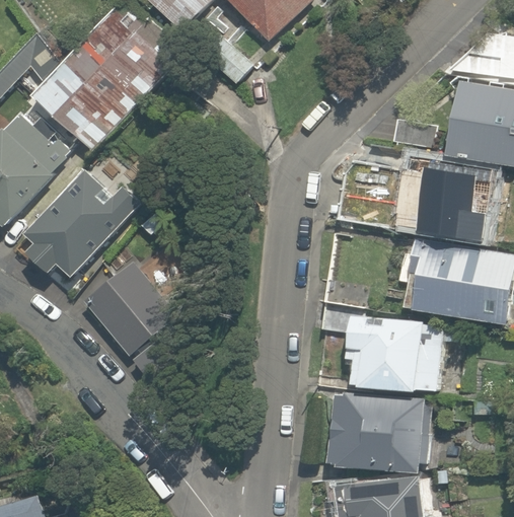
[(145,0),(177,31),(206,0),(231,0),(273,39),(308,0),(145,0)]
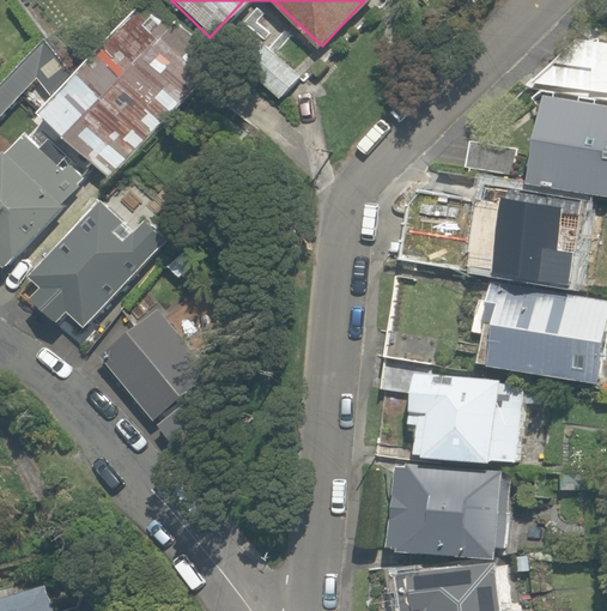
[(253,1),(237,18),(259,40),(275,22),(253,1)]
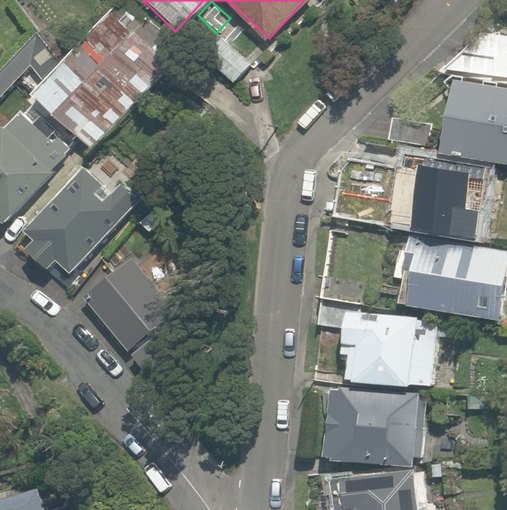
[(177,59),(122,5),(32,96),(87,150),(177,59)]
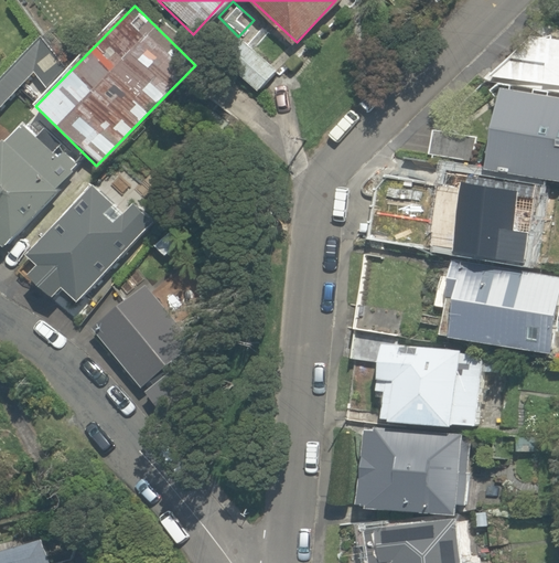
[(32,95),(66,64),(39,34),(0,70),(0,107),(24,85),(32,95)]
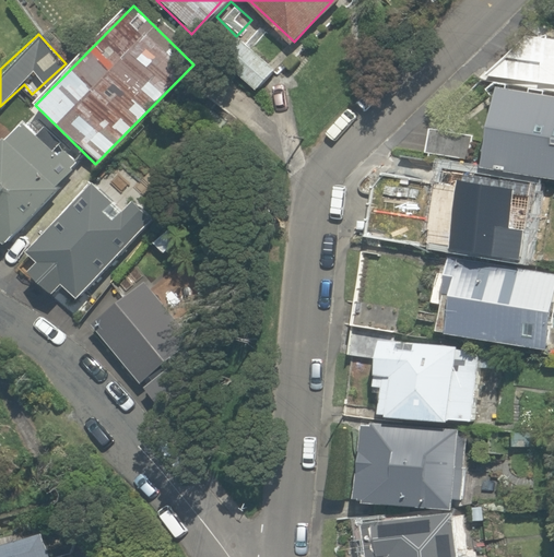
[(235,36),(216,58),(251,90),(271,68),(236,37),(235,36)]
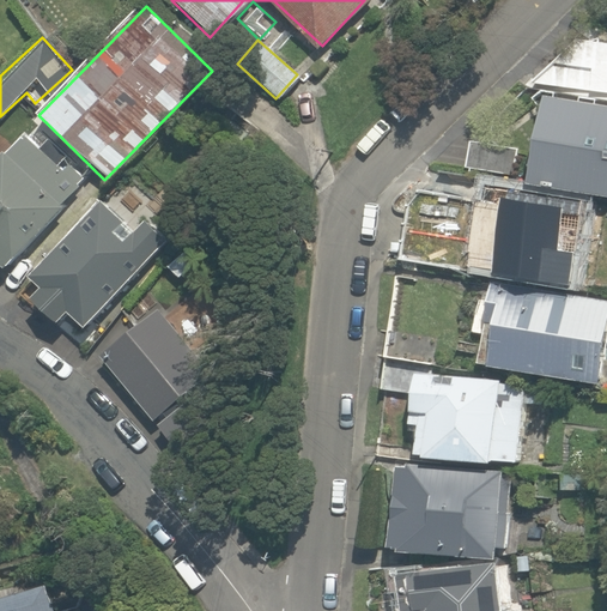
[(532,186),(606,194),(606,106),(542,98),(532,186)]
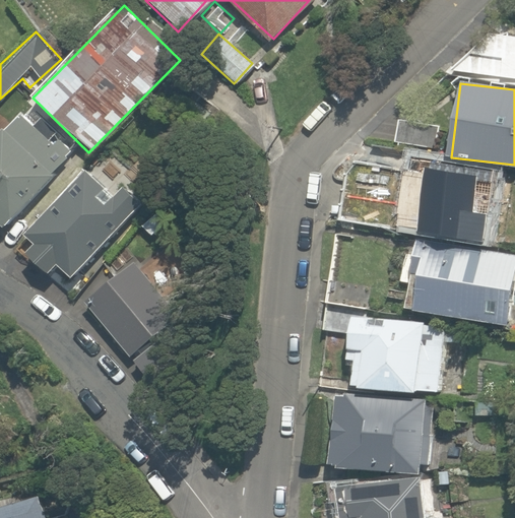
[(0,221),(1,222),(69,147),(39,120),(31,127),(17,115),(0,133),(0,221)]
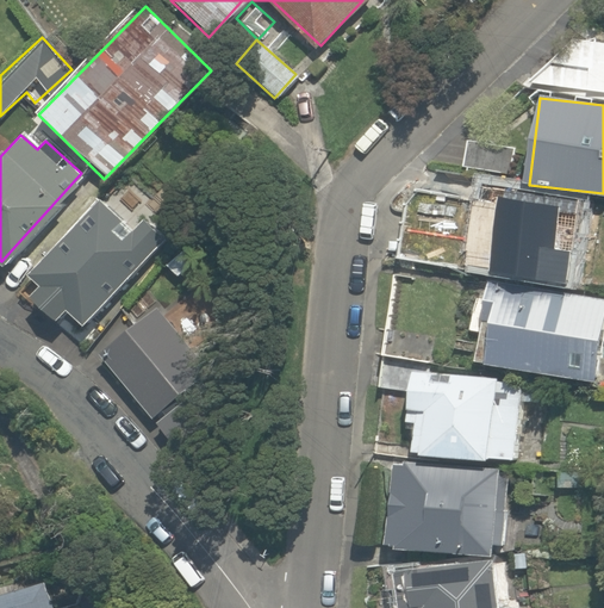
[(493,271),(566,281),(570,252),(555,249),(561,205),(503,197),(493,271)]
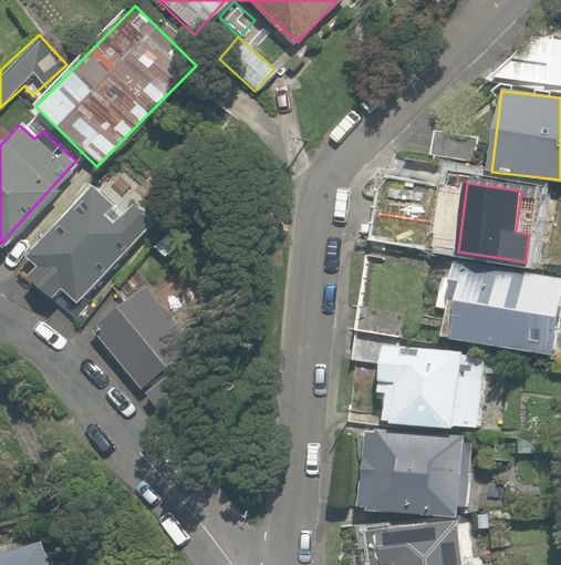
[(16,266),(70,314),(152,219),(131,202),(121,214),(86,184),(16,266)]
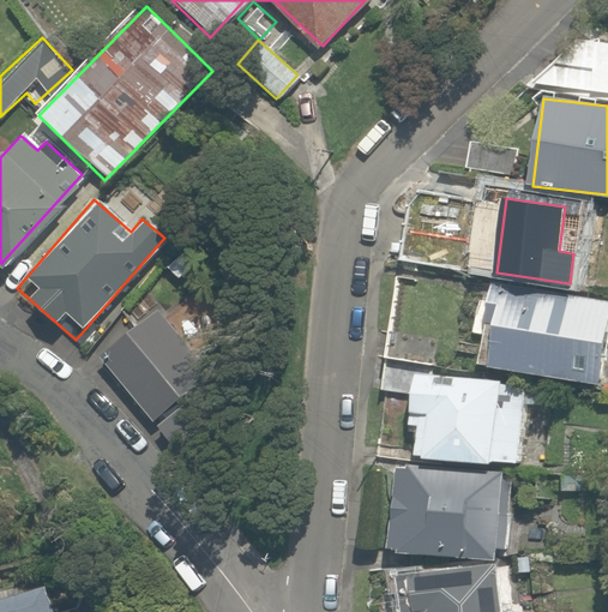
[(607,318),(607,300),(470,281),(464,324),(485,328),(479,367),(599,384),(607,318)]
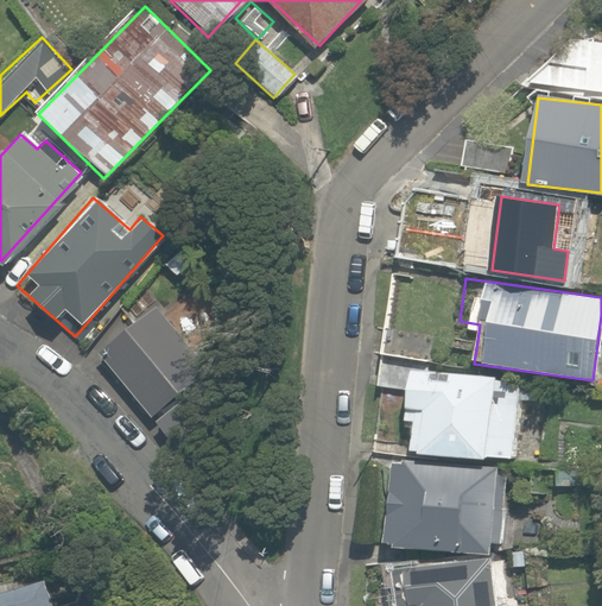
[(126,329),(97,351),(147,416),(176,395),(126,329)]
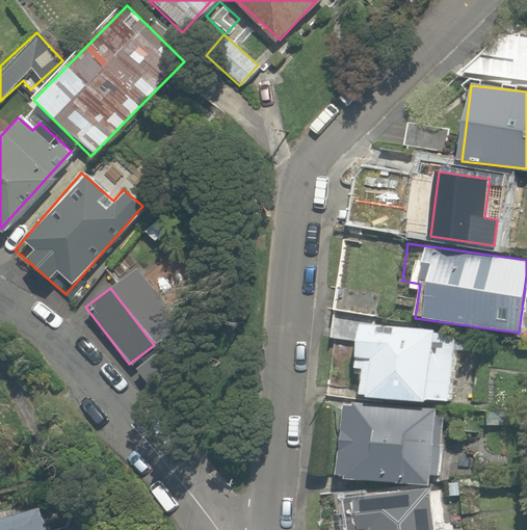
[(450,330),(359,320),(352,367),(363,368),(359,396),(442,405),(450,330)]
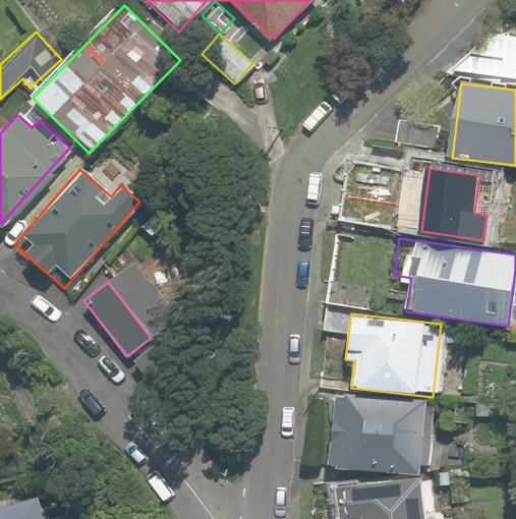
[(199,341),(183,320),(128,359),(145,381),(199,341)]
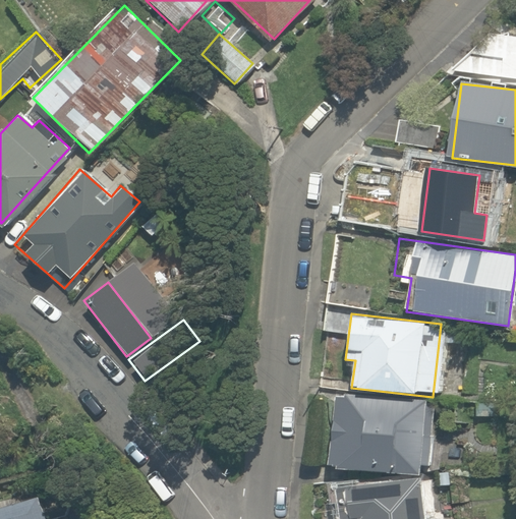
[(324,464),(420,469),(421,464),(426,464),(430,403),(327,398),(324,464)]
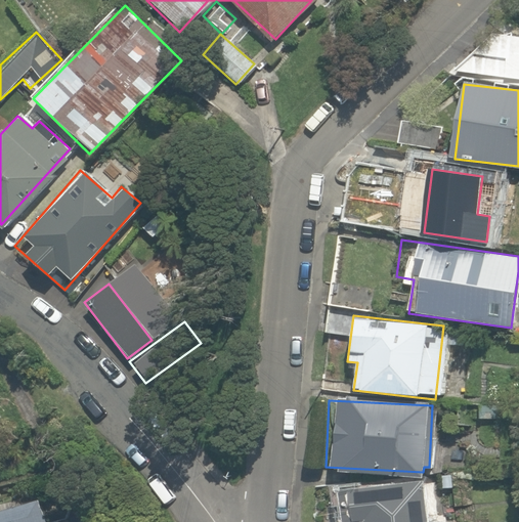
[(0,459),(11,441),(0,433),(0,459)]
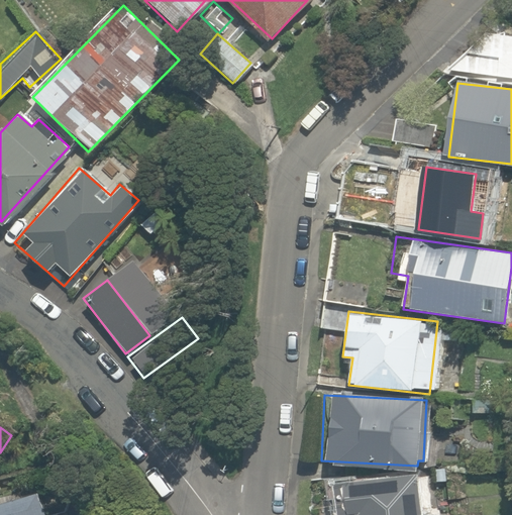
[(341,514),(428,514),(427,514),(420,514),(414,473),(337,484),(341,514)]
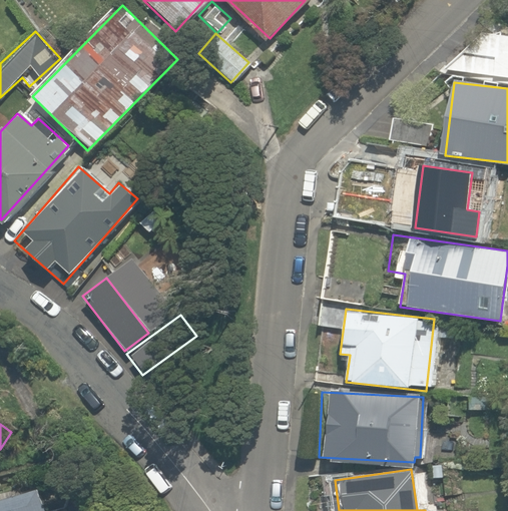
[(44,510),(38,488),(0,498),(0,510),(44,510)]
